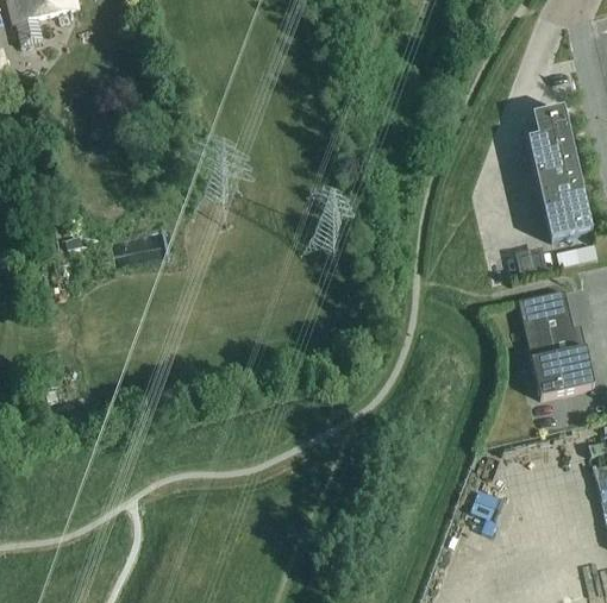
[(45,38),(39,14),(79,5),(77,0),(11,0),(17,20),(18,19),(24,43),(45,38)]
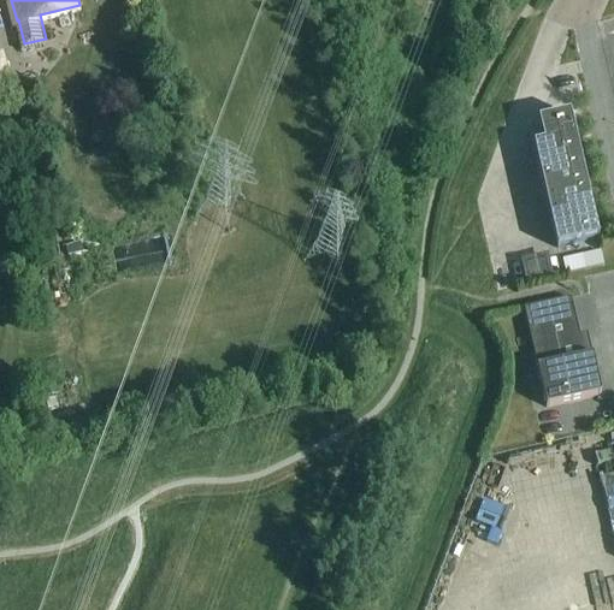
[(545,140),(536,141),(559,244),(600,235),(572,110),(541,117),(545,140)]
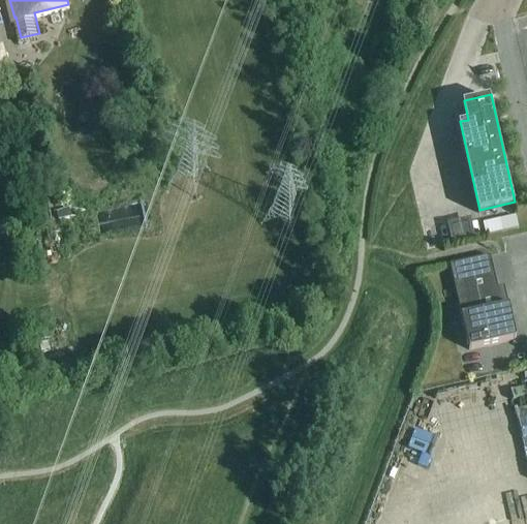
[(72,215),(70,205),(58,208),(60,217),(72,215)]
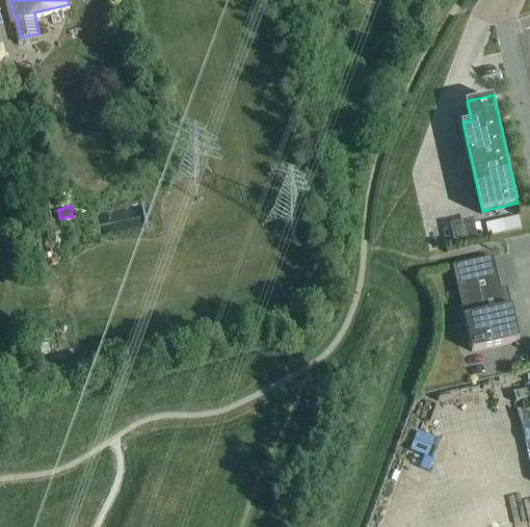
[(487,221),(489,233),(523,226),(520,213),(487,221)]
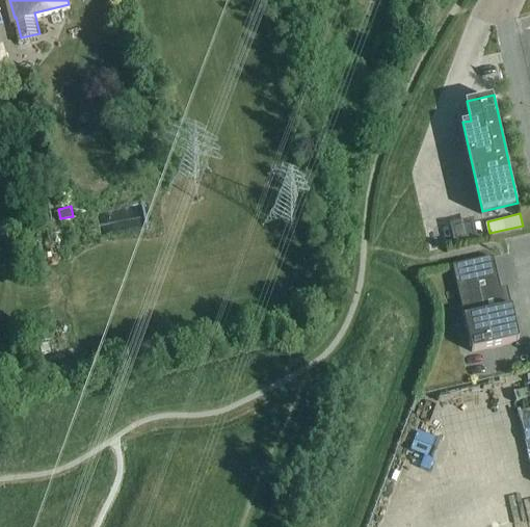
[(456,217),(458,235),(474,233),(473,216),(456,217)]
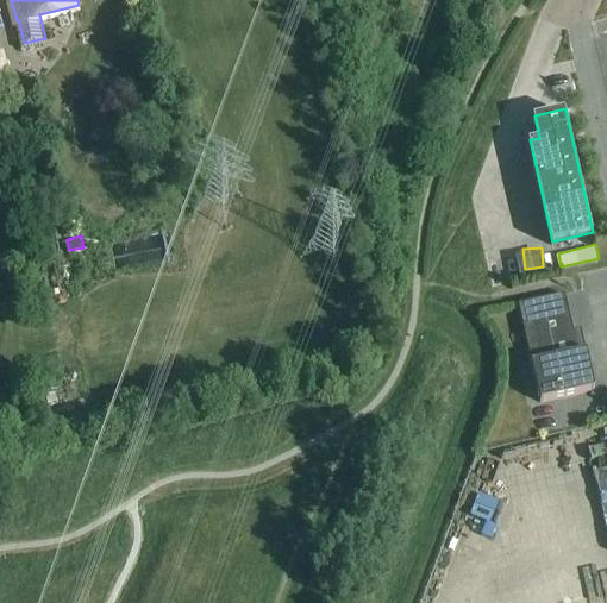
[(519,301),(542,399),(595,387),(582,326),(574,328),(565,290),(519,301)]
